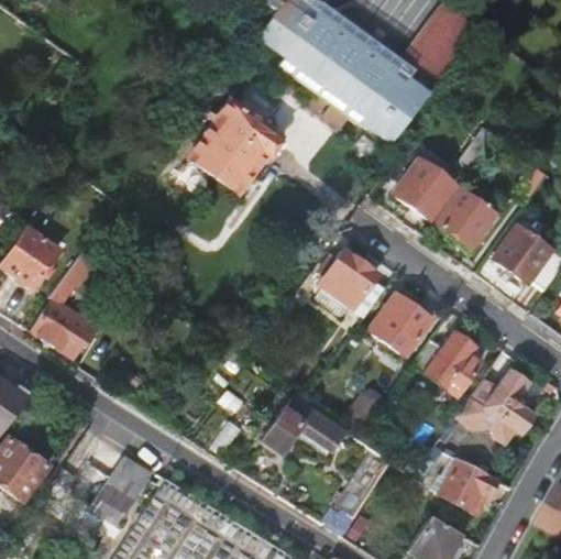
[(265,0),(267,4),(268,3),(276,10),(259,34),(286,55),(283,58),(279,64),(360,124),(362,122),(393,145),(402,133),(427,98),(396,75),(399,70),(305,0),(265,0)]
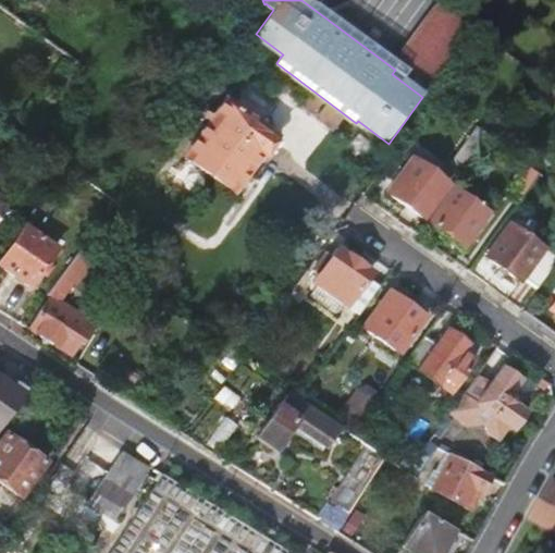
[(423,0),(439,11),(444,4),(448,0),(423,0)]
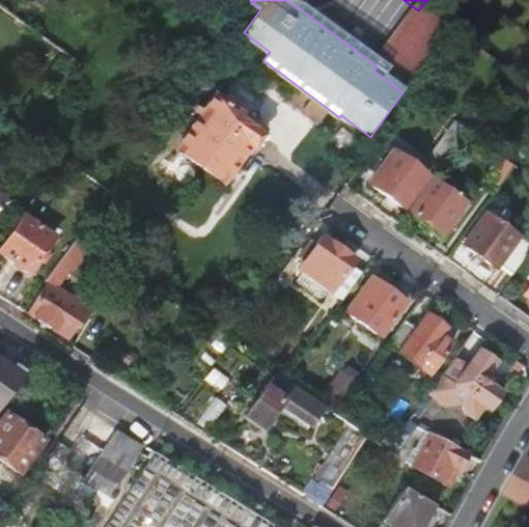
[(437,0),(434,4),(455,21),(473,0),(437,0)]
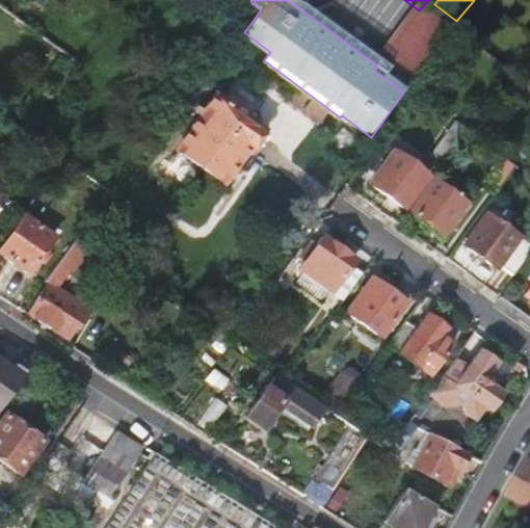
[(419,10),(381,60),(411,83),(453,27),(424,4),(419,10)]
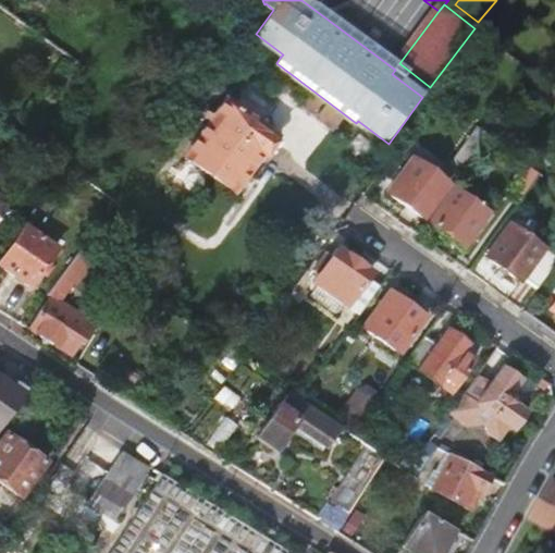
[(239,106),(230,99),(218,117),(211,112),(208,118),(213,122),(188,158),(189,160),(171,186),(192,201),(210,175),(234,193),(261,155),(267,158),(282,137),(251,114),(255,109),(244,100),(239,106)]
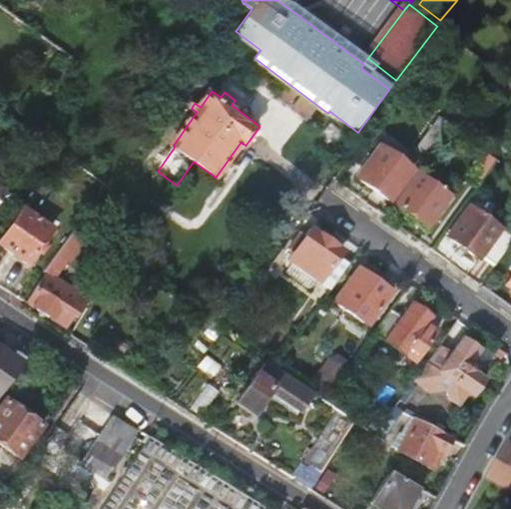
[(410,164),(381,143),(359,174),(387,195),(410,164)]
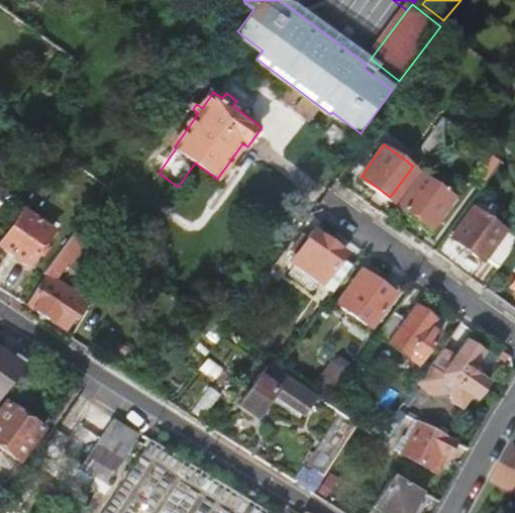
[(491,149),(472,176),(485,185),(503,160),(491,149)]
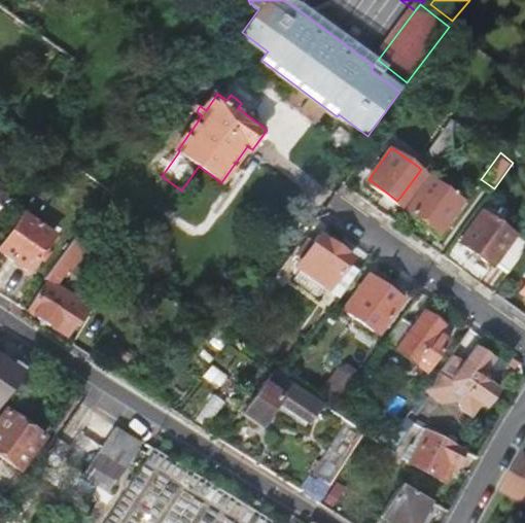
[(66,158),(61,153),(57,160),(63,164),(66,158)]
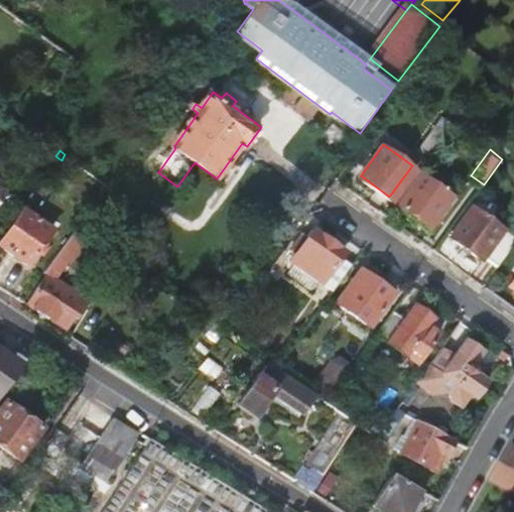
[(454,196),(422,172),(399,205),(430,227),(454,196)]
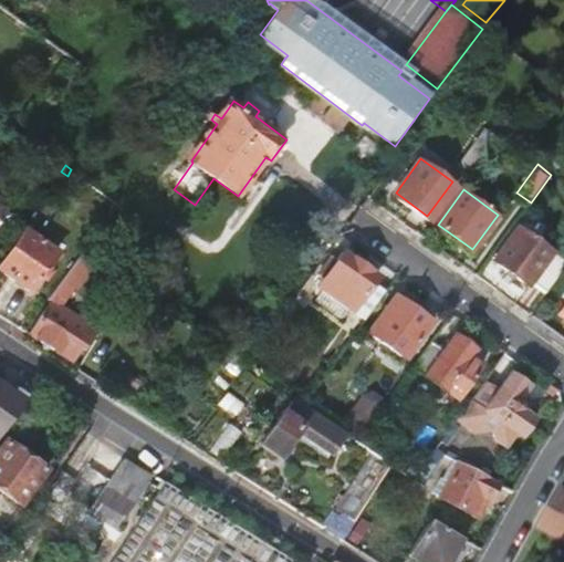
[(0,191),(0,216),(11,199),(0,191)]
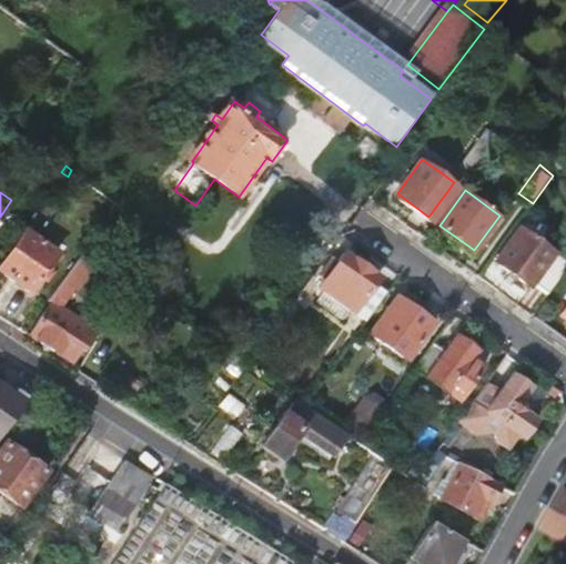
[(498,260),(532,285),(535,281),(549,292),(565,270),(565,260),(522,228),(498,260)]
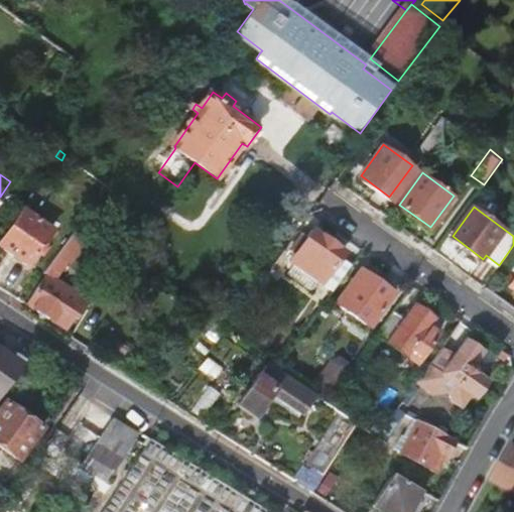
[(52,232),(20,210),(0,239),(32,262),(52,232)]
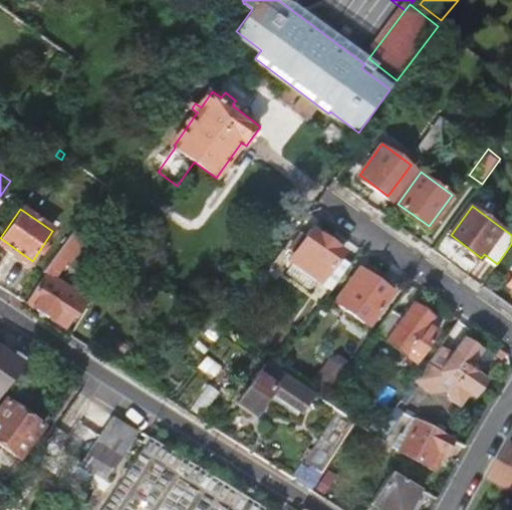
[(288,260),(331,291),(350,264),(338,255),(340,252),(310,230),(288,260)]
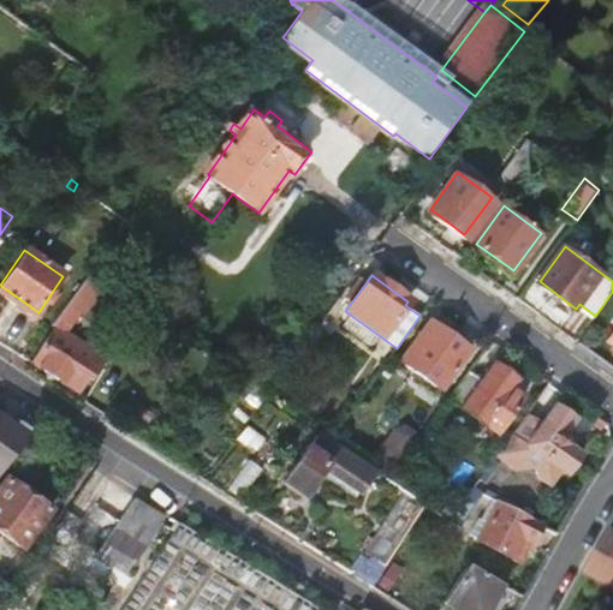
[(90,277),(76,299),(89,308),(103,286),(90,277)]
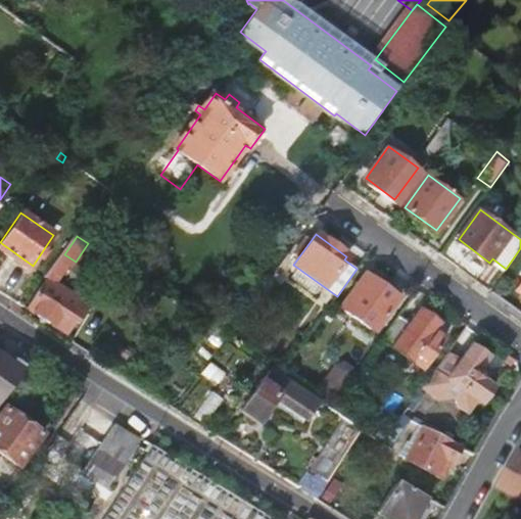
[(52,277),(31,309),(67,333),(89,302),(61,283),(76,262),(64,254),(50,276),(52,277)]
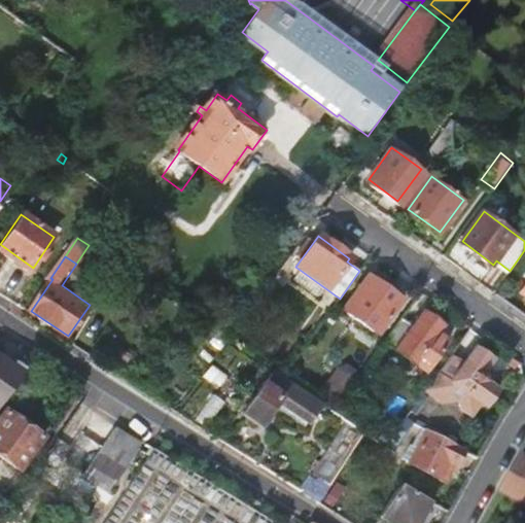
[(404,298),(371,274),(346,309),(379,333),(404,298)]
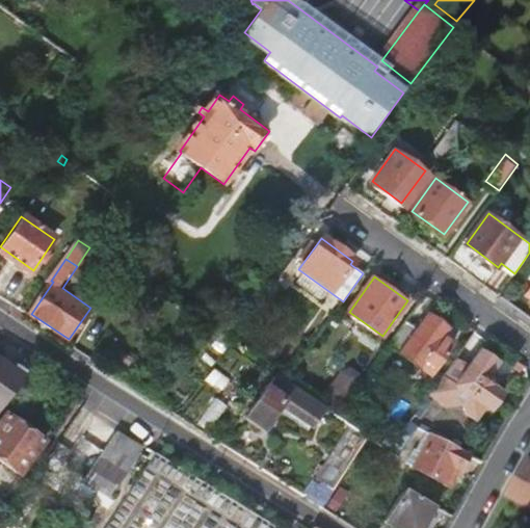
[(389,345),(431,376),(454,344),(440,334),(445,325),(428,314),(419,327),(406,319),(389,345)]
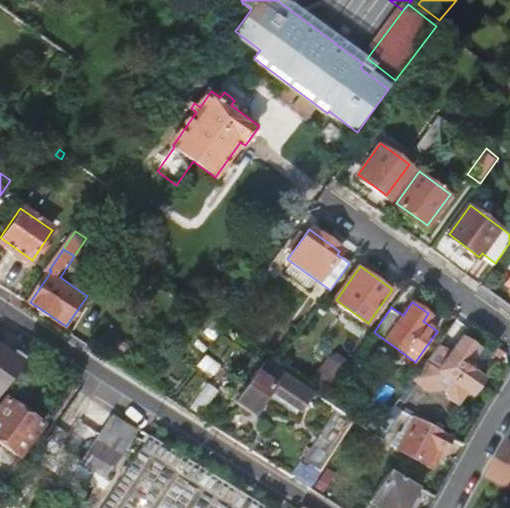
[(478,347),(463,337),(440,369),(474,392),(484,378),(470,368),(468,360),(478,347)]
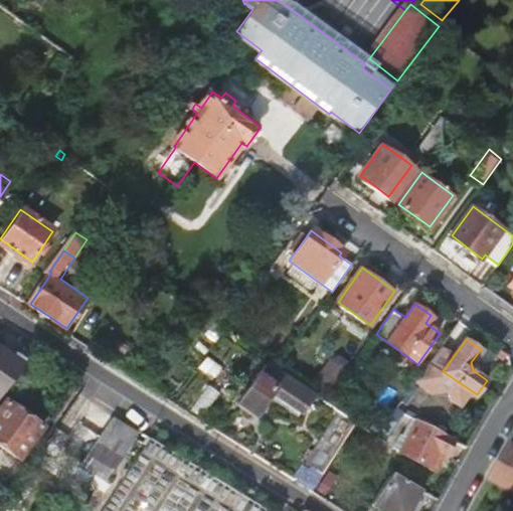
[(0,346),(0,397),(1,398),(25,364),(0,346)]
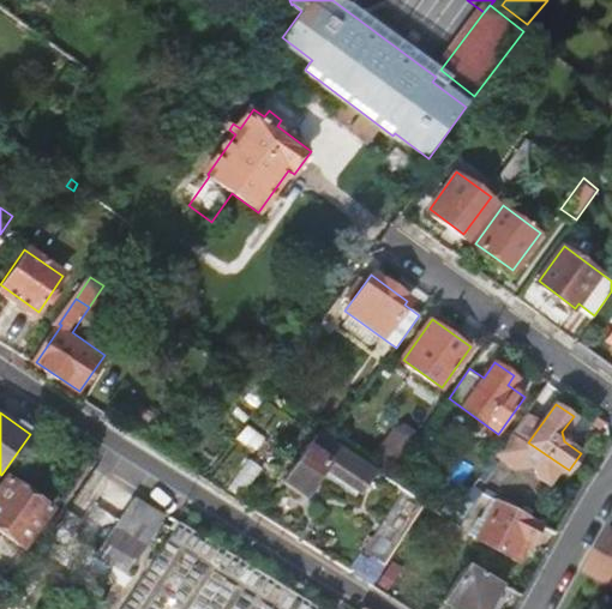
[(401,414),(382,445),(402,457),(420,426),(401,414)]
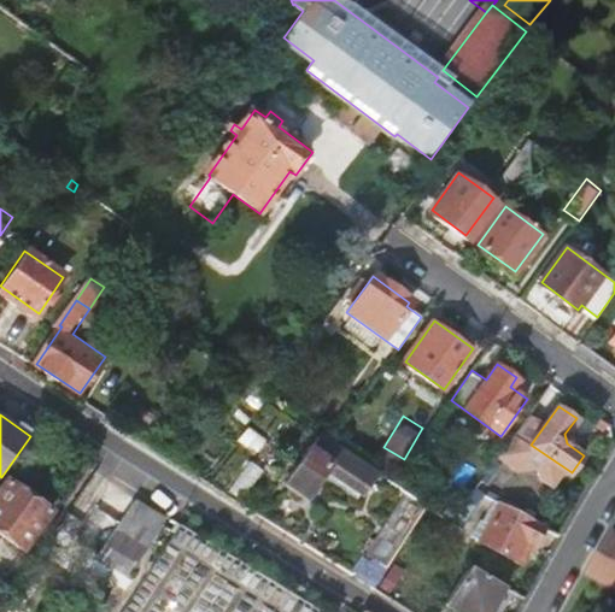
[(318,440),(283,486),(304,499),(326,470),(361,495),(376,472),(339,448),(337,452),(318,440)]
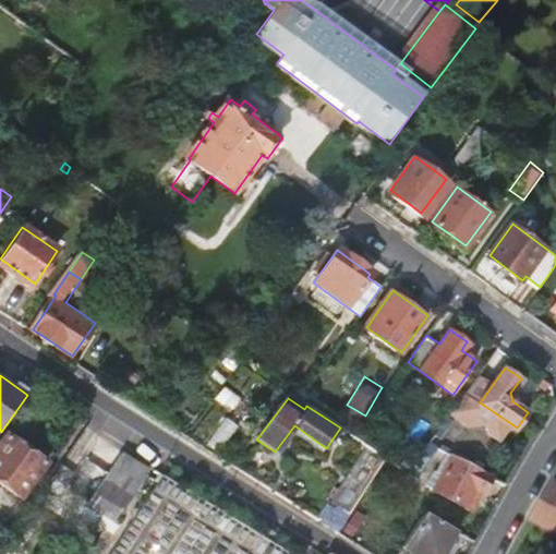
[(365,422),(355,437),(364,443),(375,429),(365,422)]
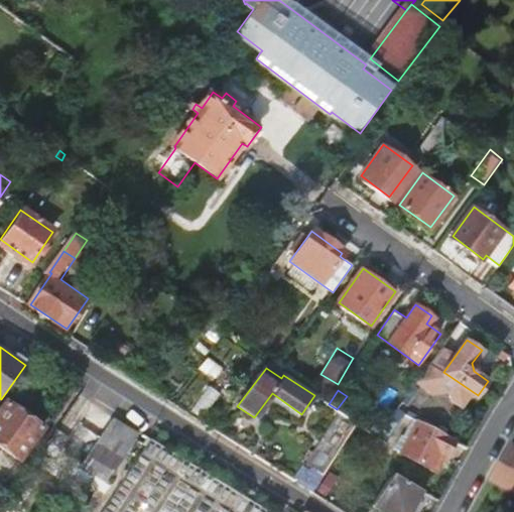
[(0,413),(0,443),(23,460),(46,428),(8,402),(0,413)]
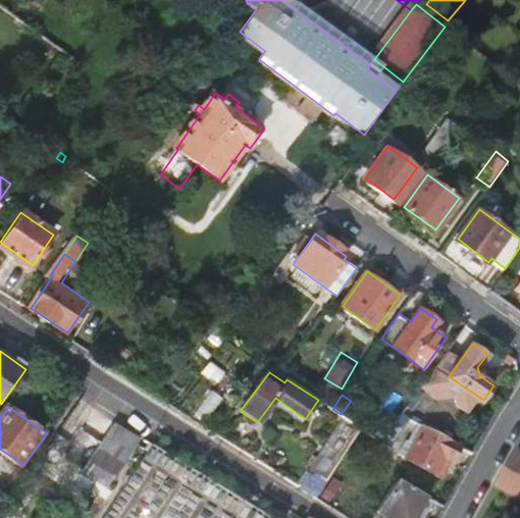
[(62,456),(109,486),(141,437),(94,407),(62,456)]
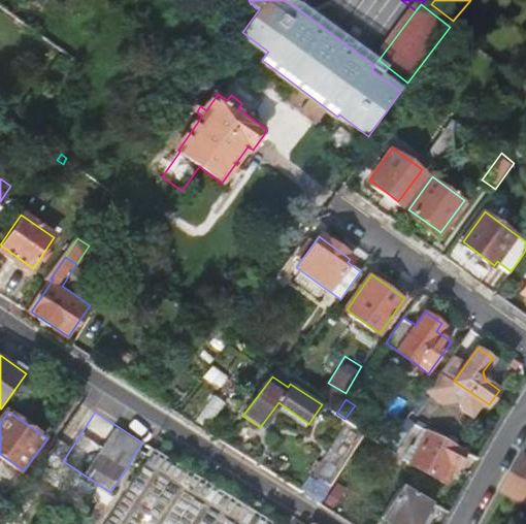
[(349,421),(316,470),(333,483),(367,433),(349,421)]
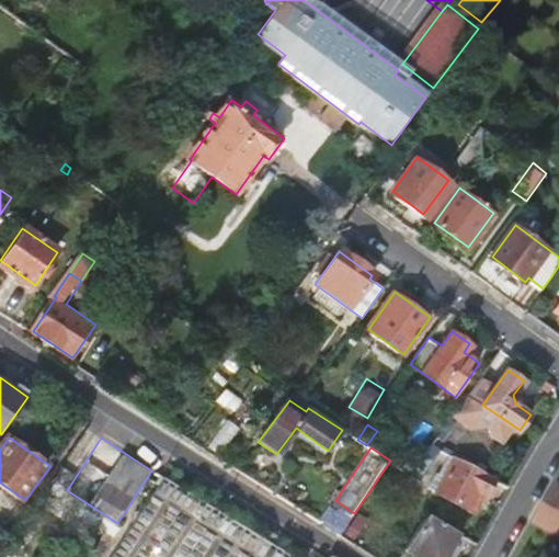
[(454,456),(437,497),(472,512),(482,495),(486,496),(493,477),(454,456)]
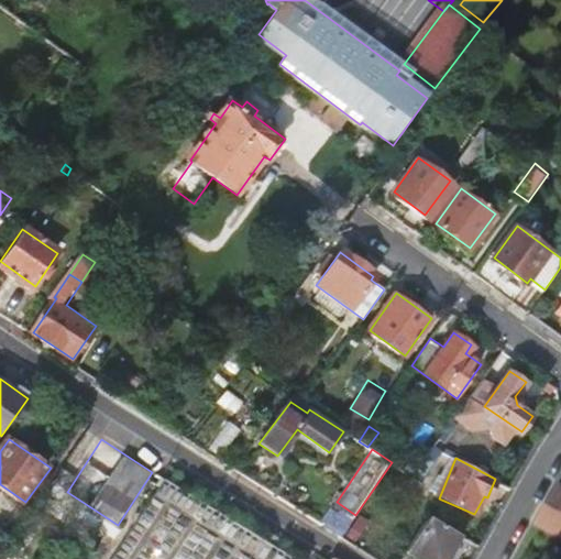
[(560,484),(542,518),(560,527),(560,484)]
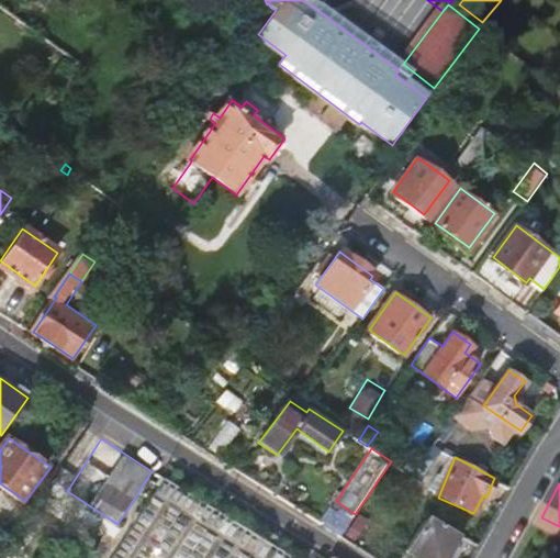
[(429,520),(407,551),(420,557),(447,557),(460,536),(429,520)]
